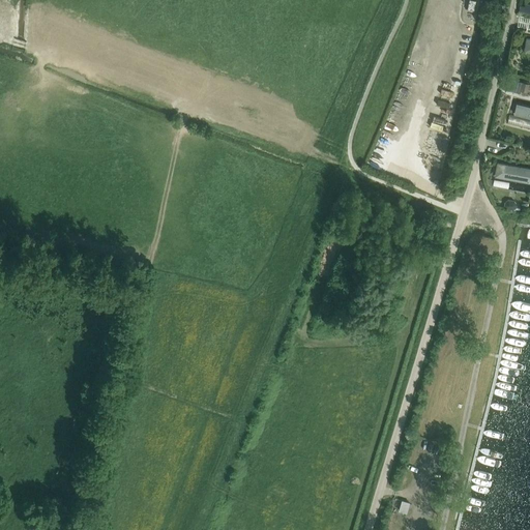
[(475,1),(469,0),(467,10),(473,12),(475,1)]
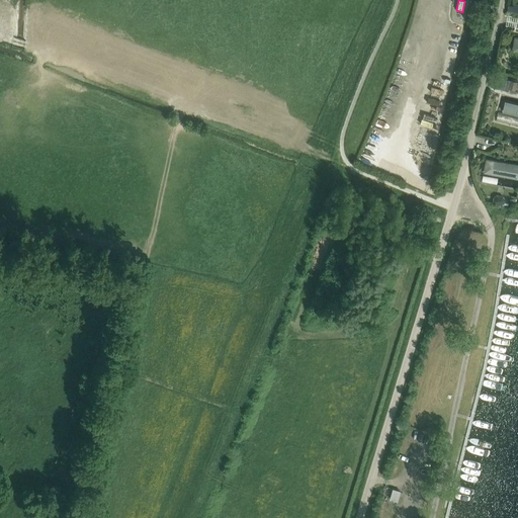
[(517,4),(513,3),(513,6),(508,5),(507,13),(517,15),(517,4)]
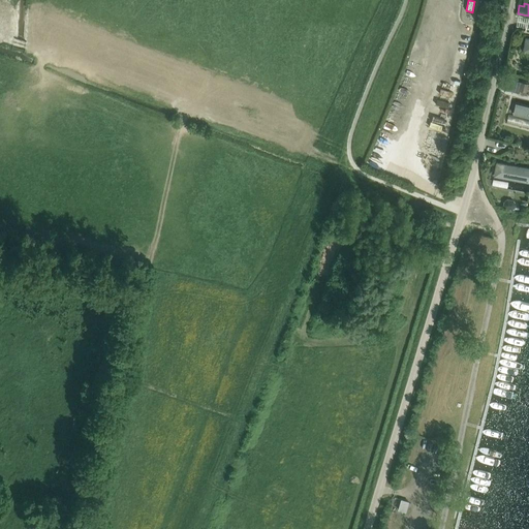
[(501,78),(501,79),(499,88),(518,93),(518,90),(526,93),(528,84),(501,78)]
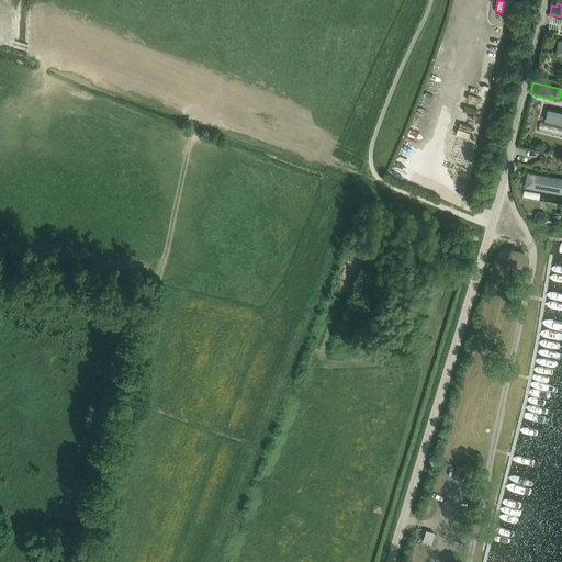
[(561,115),(548,112),(544,125),(561,128),(561,115)]
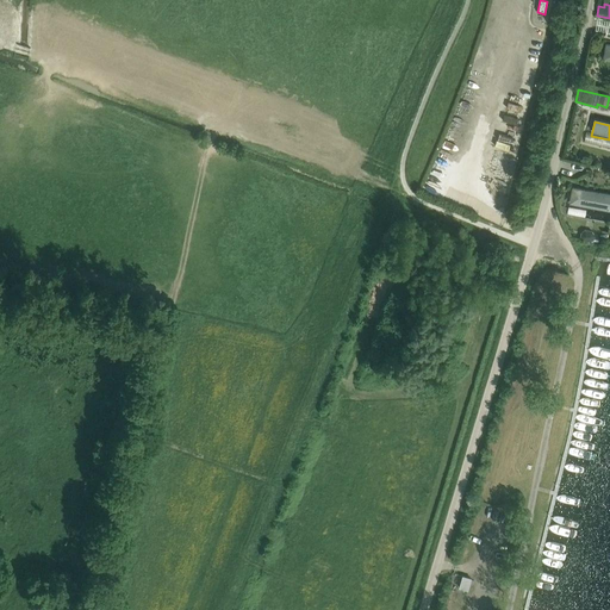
[(492,145),(508,150),(511,137),(496,132),(492,145)]
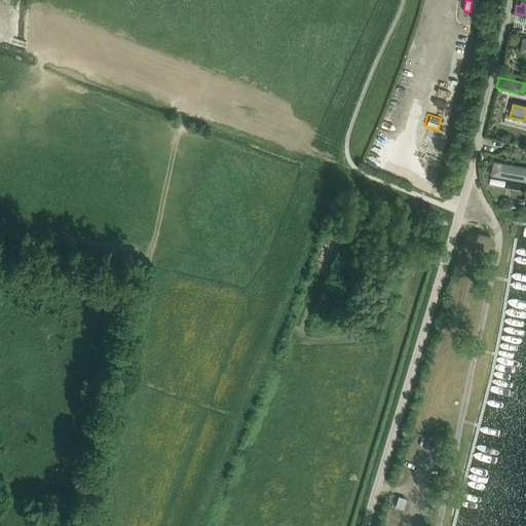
[(525,167),(493,162),(490,178),(525,183),(525,167)]
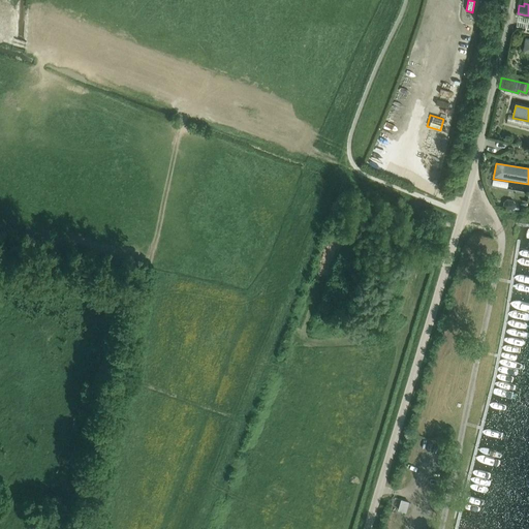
[(281,487),(277,495),(284,498),(288,491),(281,487)]
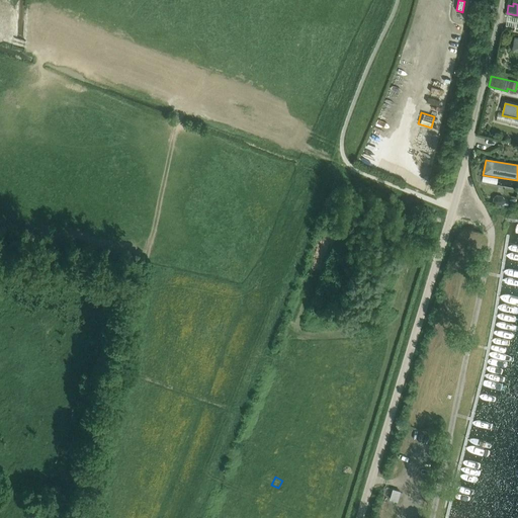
[(389,486),(387,494),(398,495),(399,487),(389,486)]
